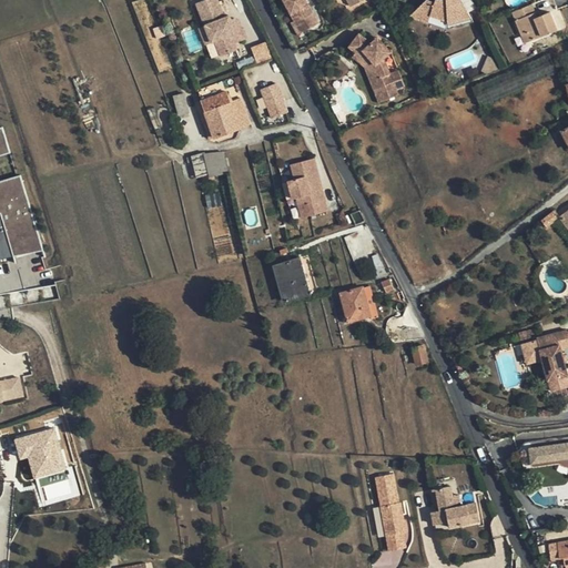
[(211,57),(227,51),(225,44),(240,40),(234,24),(232,21),(230,20),(227,21),(219,23),(211,0),(200,0),(192,2),(200,26),(203,24),(208,40),(206,41),(208,44),(209,43),(211,52),(210,53),(211,57)]
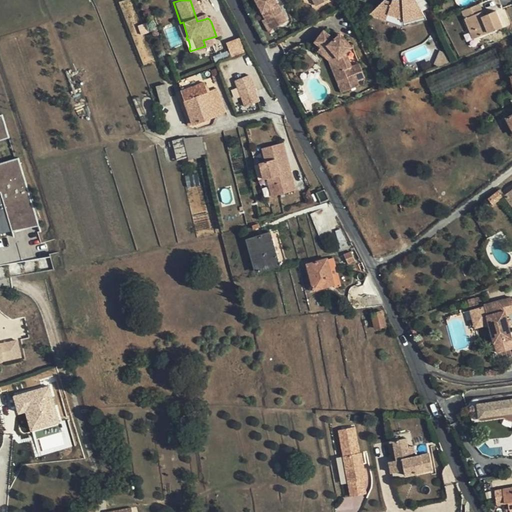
[(271,17),(276,26),(287,20),(275,0),(255,0),(265,19),(271,17)]
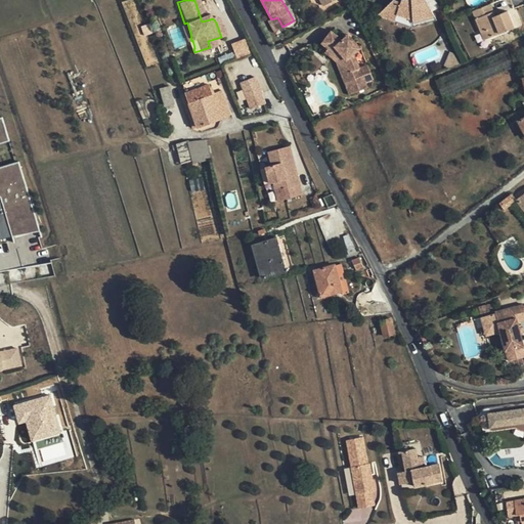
[(402,0),(392,0),(381,10),(396,19),(398,13),(413,23),(416,30),(437,18),(428,0),(413,0),(413,3),(407,0),(402,0),(403,0),(402,0)]
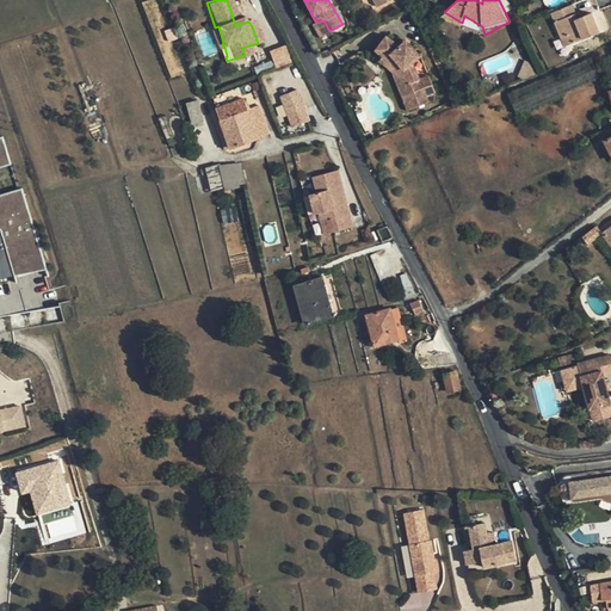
[(573,1),(553,10),(563,36),(567,34),(571,41),(600,29),(592,10),(578,16),(573,1)]
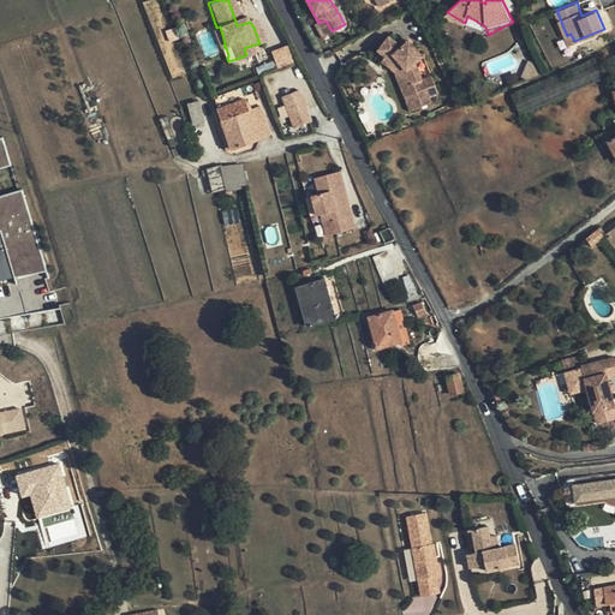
[(323,36),(332,31),(326,21),(318,23),(317,24),(323,36)]
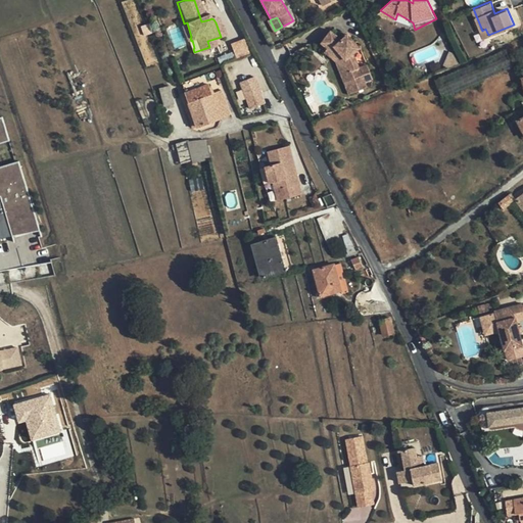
[(191,37),(187,22),(184,24),(179,26),(183,40),(190,38),(191,37)]
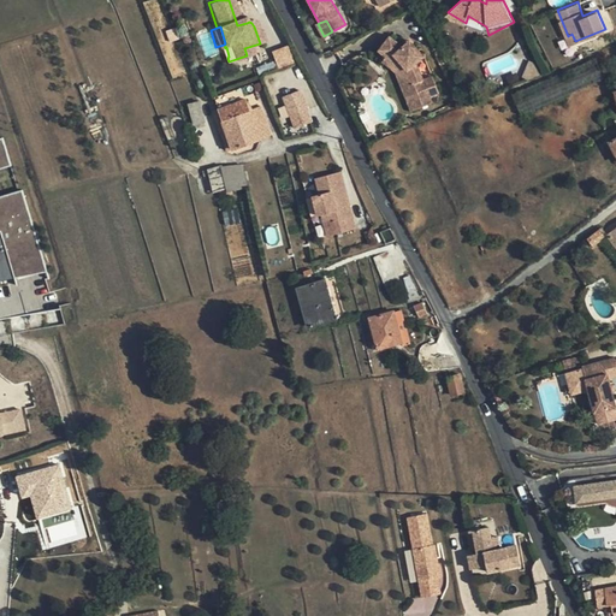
[(165,31),(169,42),(178,39),(175,28),(165,31)]
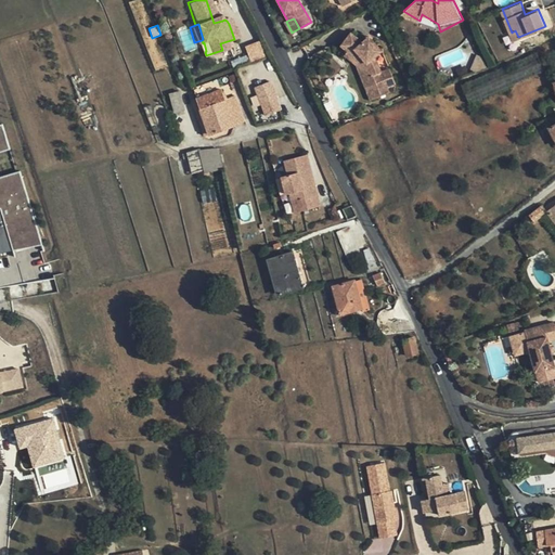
[(356,28),(348,35),(360,47),(355,50),(361,56),(374,95),(398,88),(384,49),(375,39),(371,43),(366,39),(356,28)]
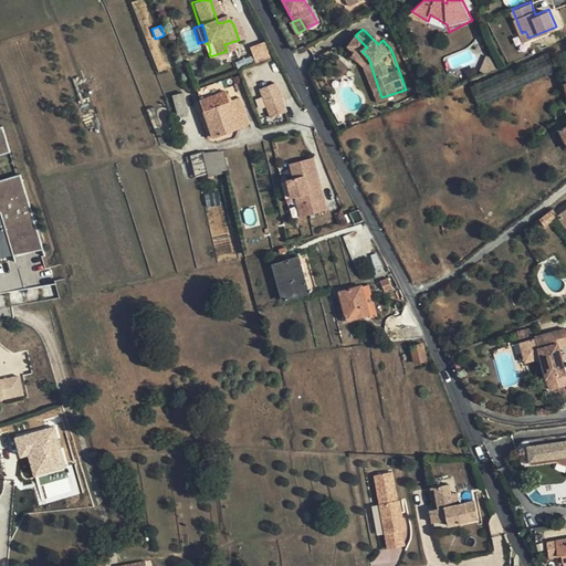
[(367,48),(355,35),(350,40),(357,46),(354,51),(364,61),(376,100),(381,97),(368,58),(362,51),(367,48)]
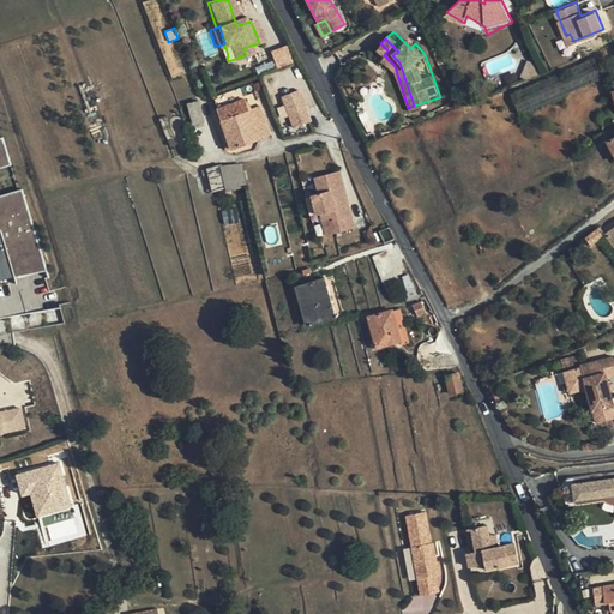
[(277,68),(294,62),(287,44),(271,50),(277,68)]
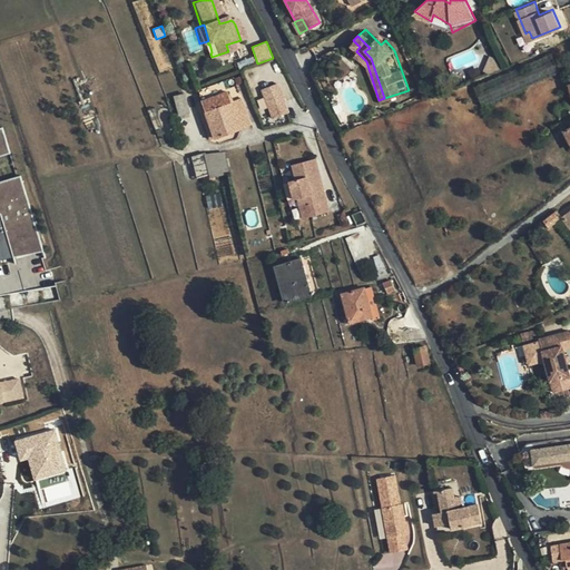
[(234,77),(198,89),(206,111),(215,137),(251,124),(234,77)]
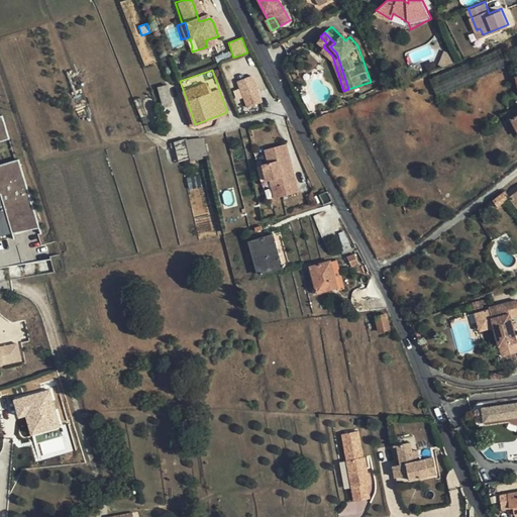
[(246,108),(263,102),(252,75),(236,81),(246,108)]
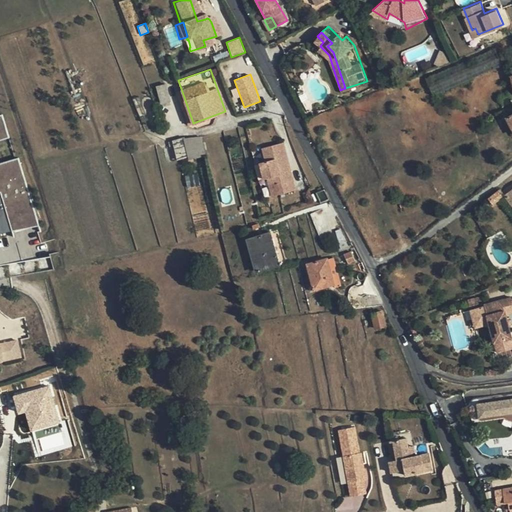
[(166,84),(157,86),(162,103),(170,101),(166,84)]
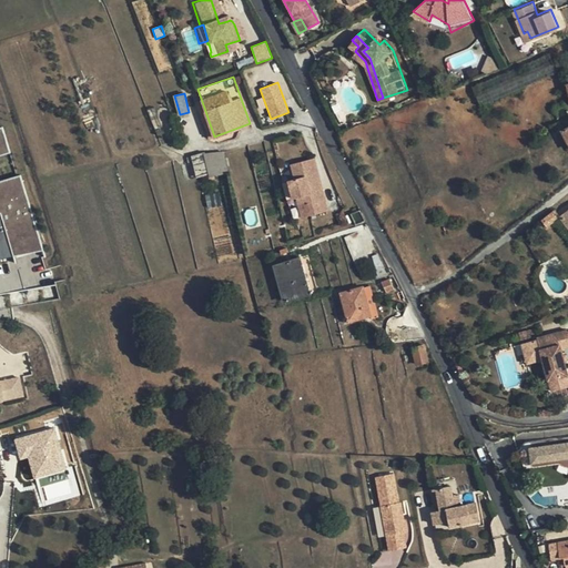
[(200,112),(209,139),(214,137),(205,111),(200,112)]
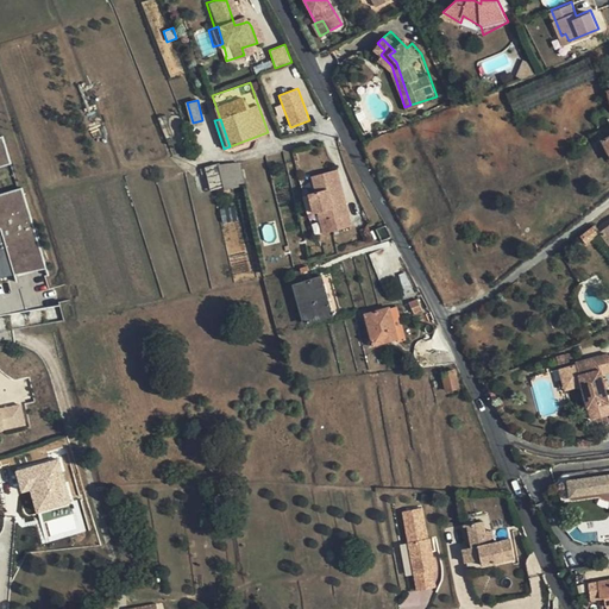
[(0,276),(46,267),(24,189),(0,195),(0,165),(11,163),(2,137),(0,137),(0,276)]
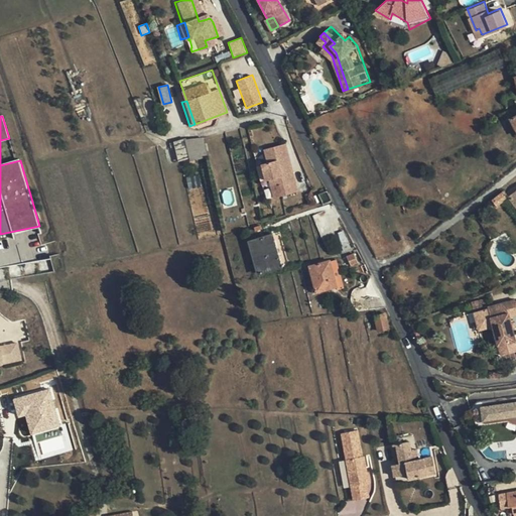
[(238,130),(227,133),(250,223),(261,221),(238,130)]
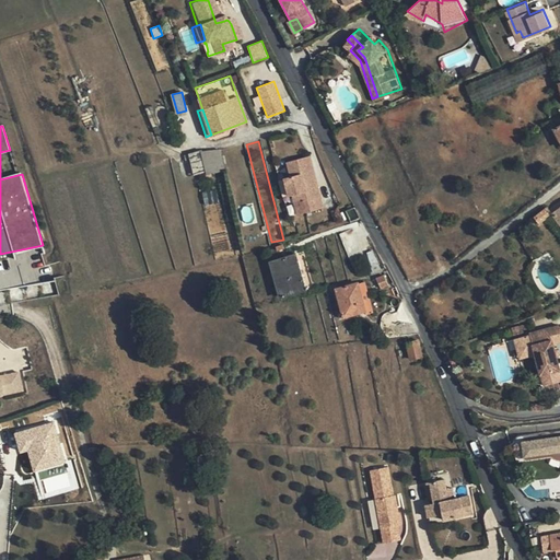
[(200,150),(189,153),(190,160),(193,167),(195,174),(206,171),(200,150)]
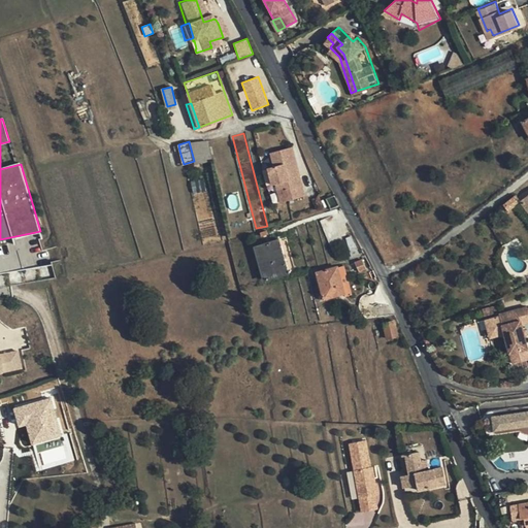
[(291,146),(270,153),(274,165),(267,167),(272,184),(275,183),(279,192),(286,190),(289,199),(305,195),(291,146)]
